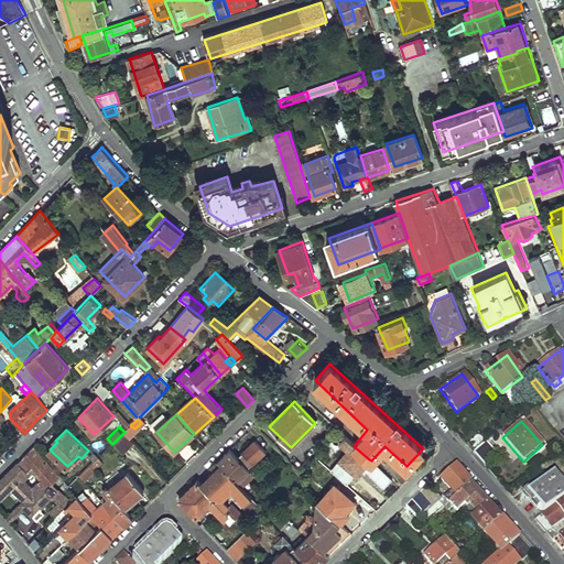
[(125,432),(116,441),(125,452),(134,443),(125,432)]
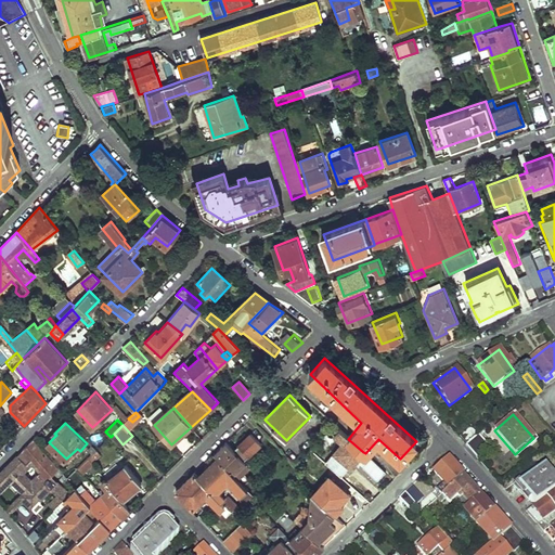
[(459,437),(465,443),(477,433),(472,426),(459,437)]
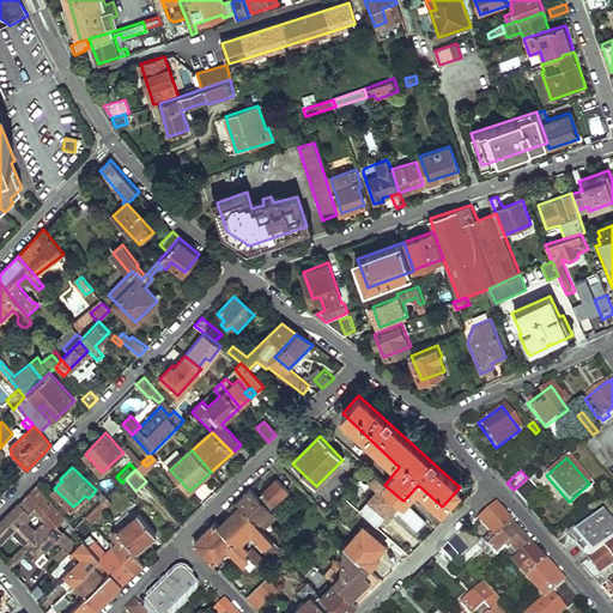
[(378,490),(364,507),(382,522),(401,499),(384,485),(374,475),(366,484),(369,486),(371,484),(378,490)]
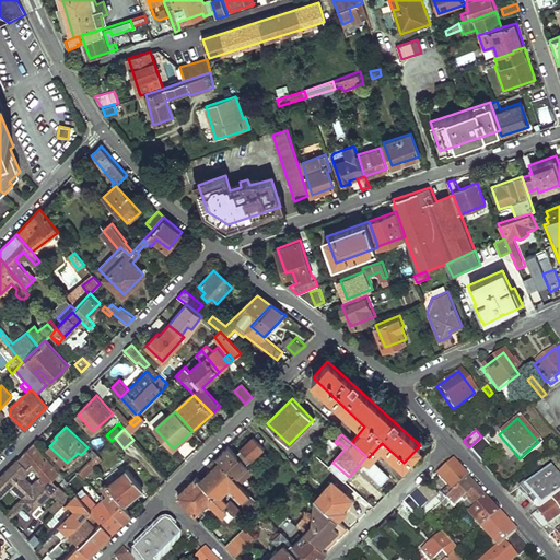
[(236,454),(228,445),(216,457),(219,461),(236,478),(241,475),(247,468),(248,467),(246,465),(264,448),(254,438),(236,454)]
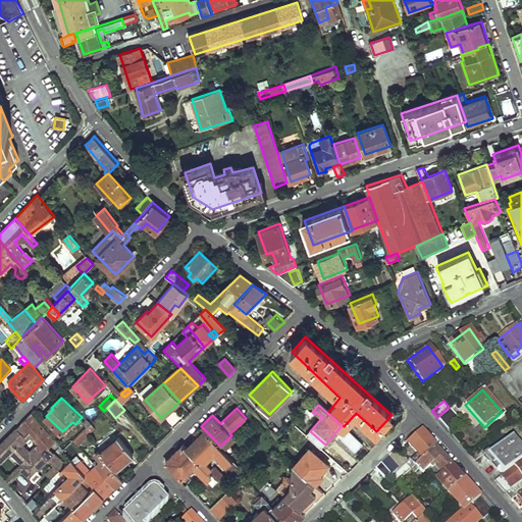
[(447,426),(456,418),(448,410),(438,417),(447,426)]
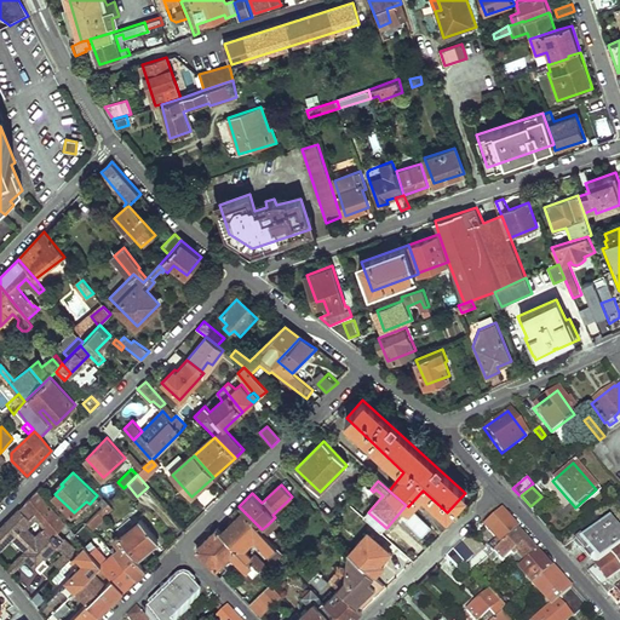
[(38,491),(28,500),(55,532),(64,524),(38,491)]
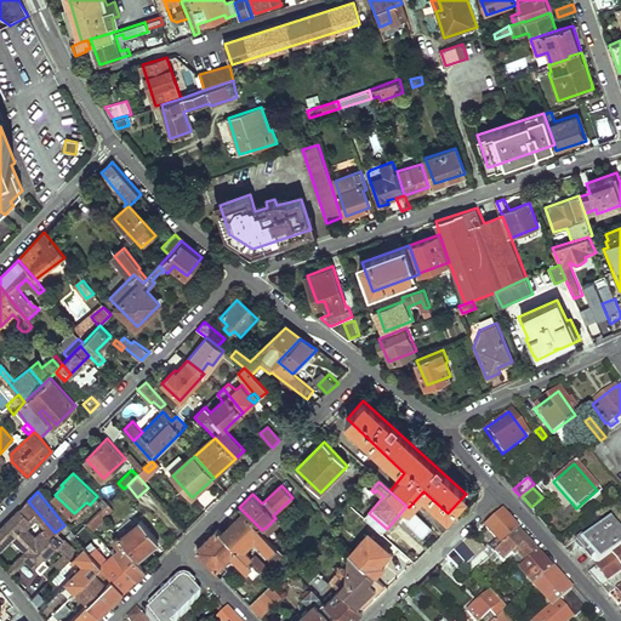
[(35,537),(23,525),(29,519),(20,510),(0,529),(0,550),(13,537),(28,552),(24,556),(28,559),(43,574),(50,567),(46,562),(60,547),(41,531),(35,537)]
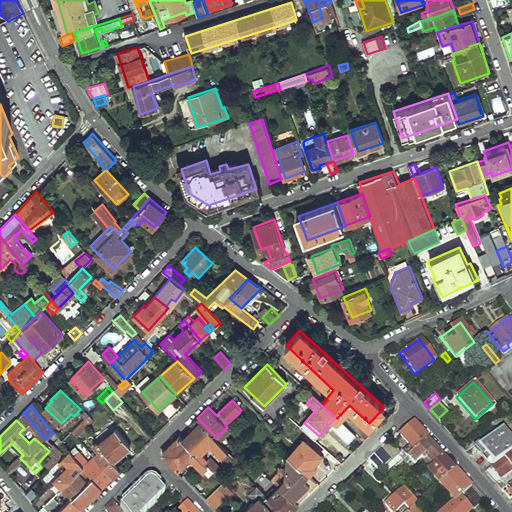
[(200,421),(183,440),(206,463),(208,465),(213,471),(221,479),(226,475),(209,458),(207,460),(199,451),(209,442),(224,457),(221,460),(226,465),(234,457),(226,449),(216,437),(200,421)]
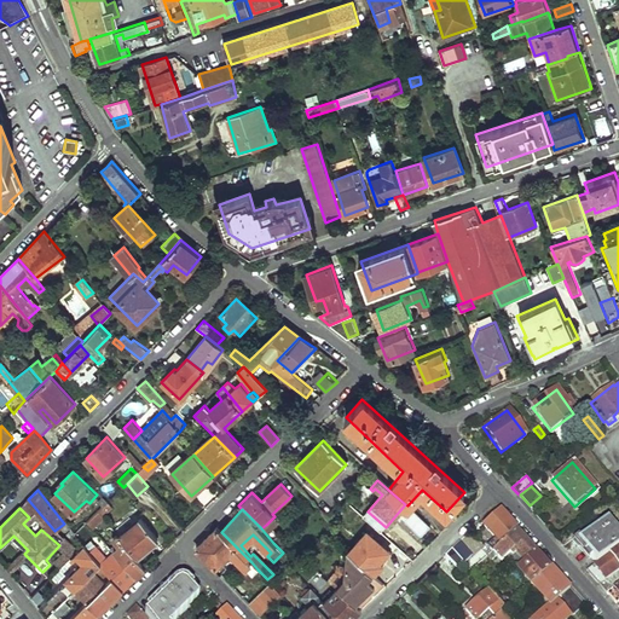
[(501,510),(485,527),(496,541),(489,547),(493,553),(516,530),(501,510)]
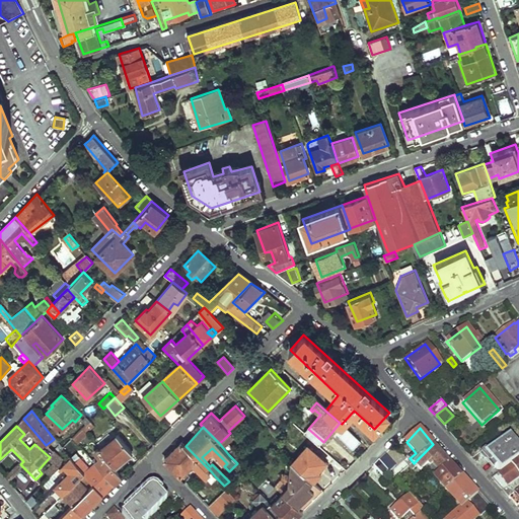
[(83,429),(73,438),(79,443),(87,434),(83,429)]
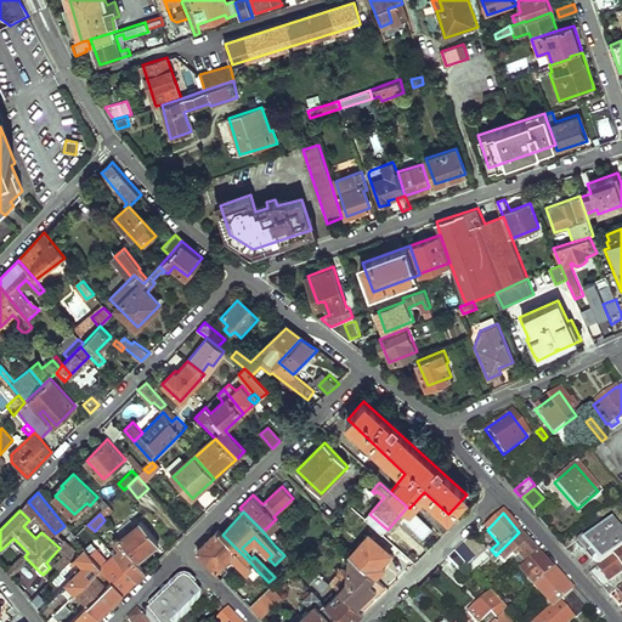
[(267,527),(263,531),(275,546),(280,542),(272,532),(280,525),(275,520),(267,527)]
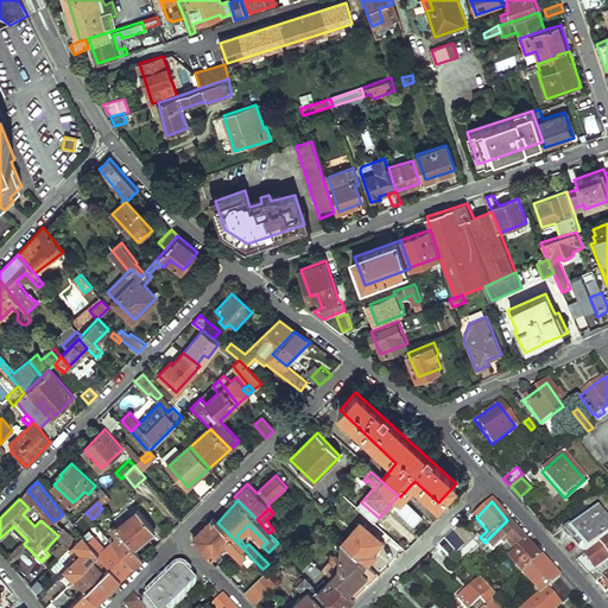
[(69,517),(74,524),(82,515),(76,510),(69,517)]
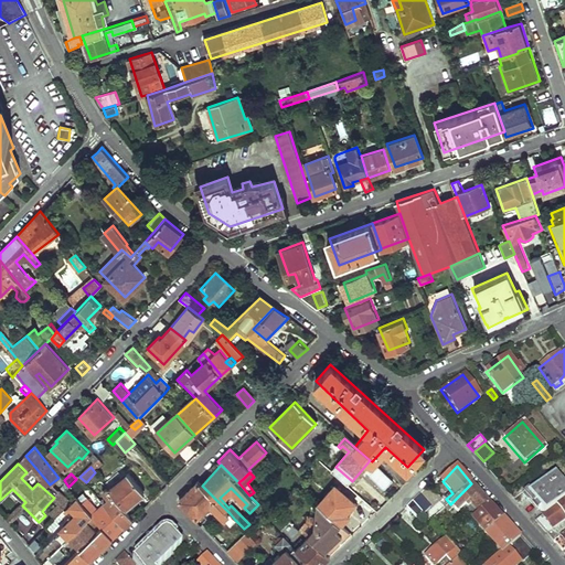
[(128,473),(109,490),(125,509),(145,493),(128,473)]
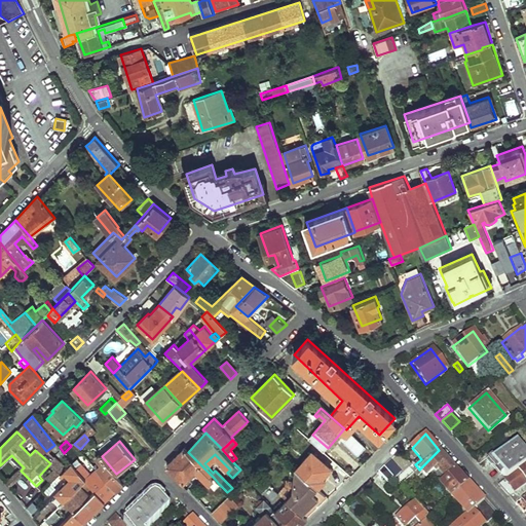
[(491,460),(506,479),(525,463),(525,456),(516,442),(491,460)]
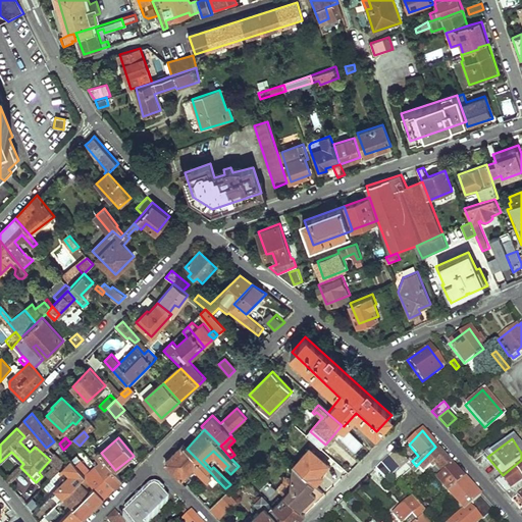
[(165,462),(186,481),(191,477),(187,473),(194,466),(205,476),(210,472),(187,449),(184,445),(165,462)]
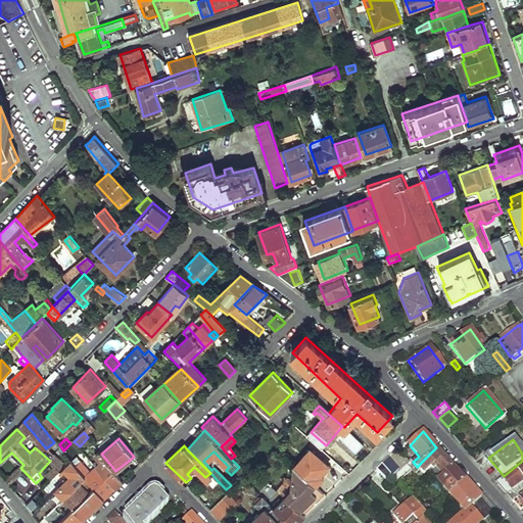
[(417,467),(413,470),(416,474),(421,470),(425,474),(430,470),(437,478),(453,465),(444,456),(436,447),(417,467)]
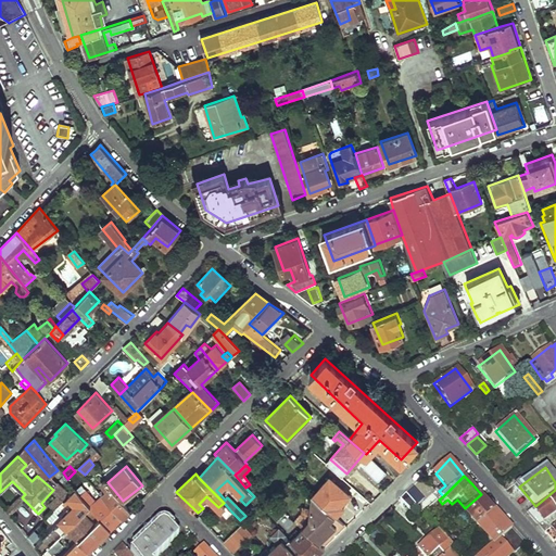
[(330,478),(313,497),(323,507),(335,517),(342,507),(340,504),(349,494),(330,478)]
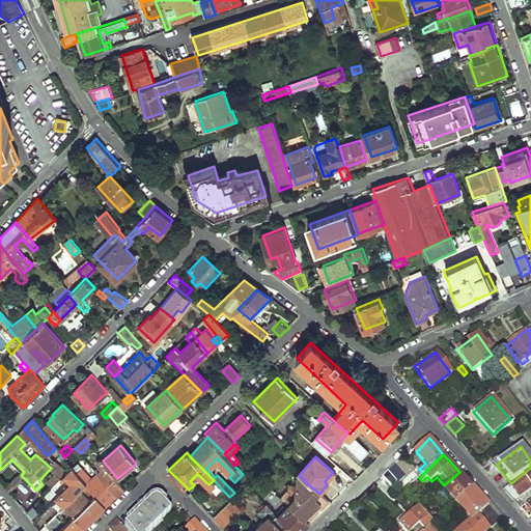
[(99,475),(117,496),(121,492),(124,487),(117,478),(103,460),(99,464),(102,468),(96,472),(99,475)]
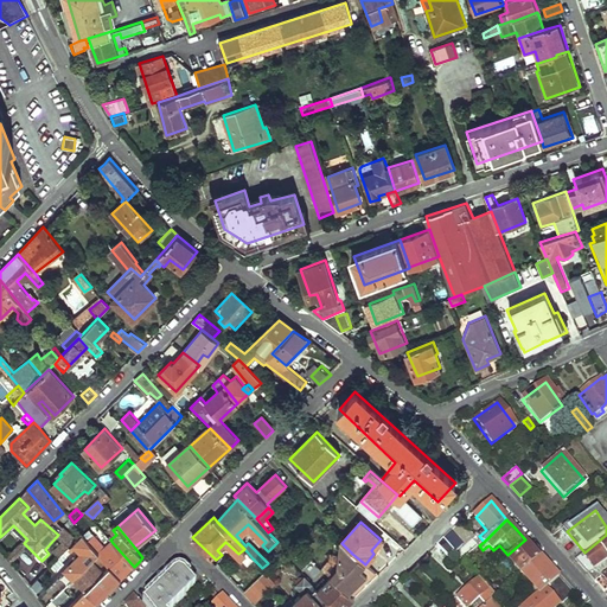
[(449,531),(442,537),(455,551),(460,556),(466,549),(449,531)]
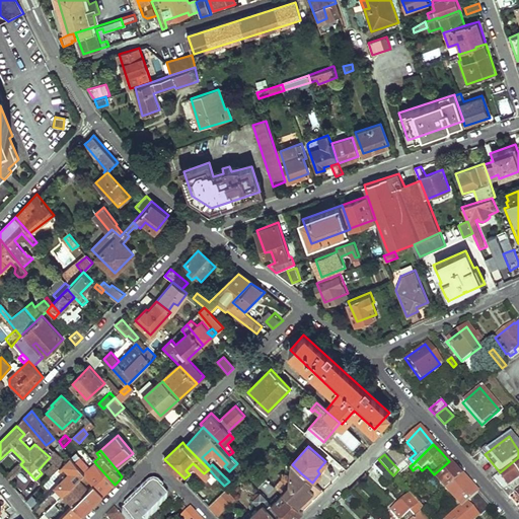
[(108,490),(115,485),(96,464),(89,470),(76,456),(73,458),(85,473),(90,480),(94,486),(102,496),(108,490)]
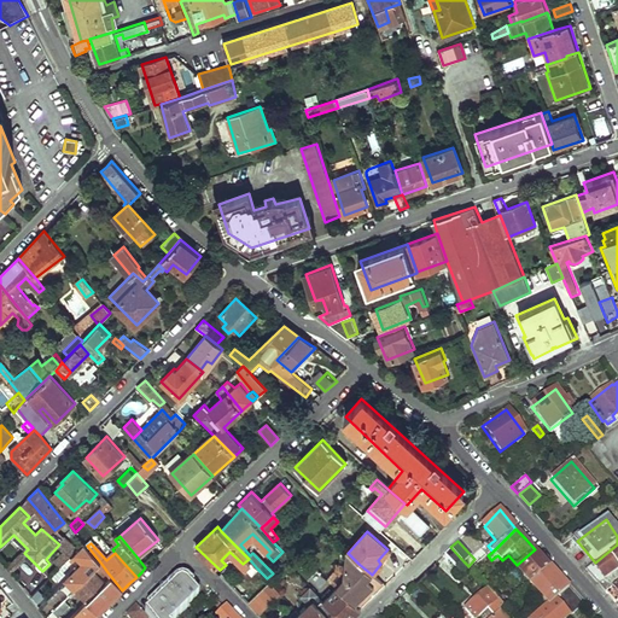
[(40,606),(47,616),(53,608),(64,599),(70,594),(77,587),(101,564),(87,546),(86,544),(82,547),(77,552),(71,558),(80,567),(40,606)]
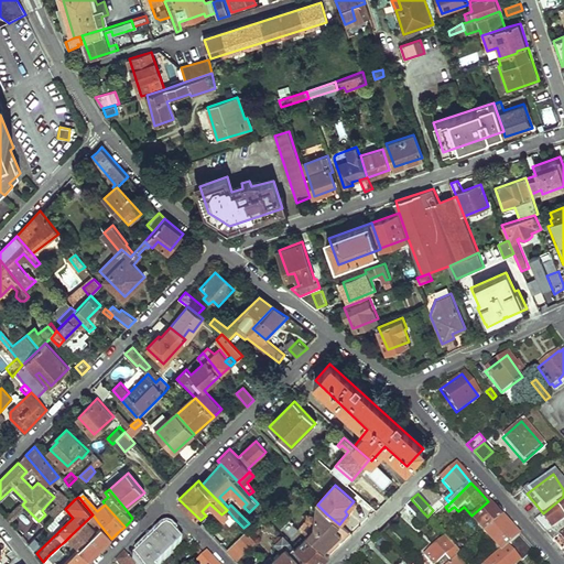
[(535,520),(545,532),(563,516),(561,511),(563,508),(563,497),(543,513),(535,520)]
